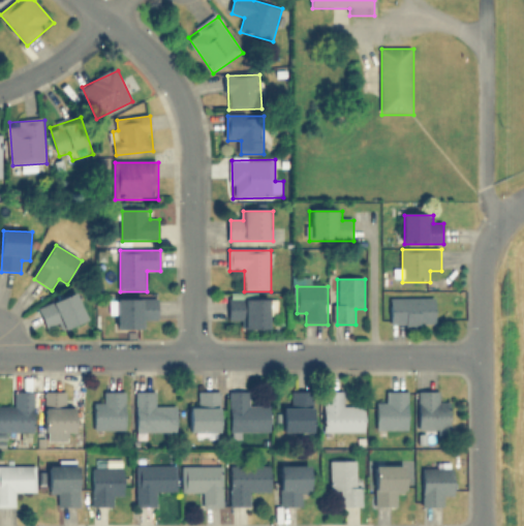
[(62,331),(88,322),(80,295),(40,307),(48,328),(60,323),(62,331)]
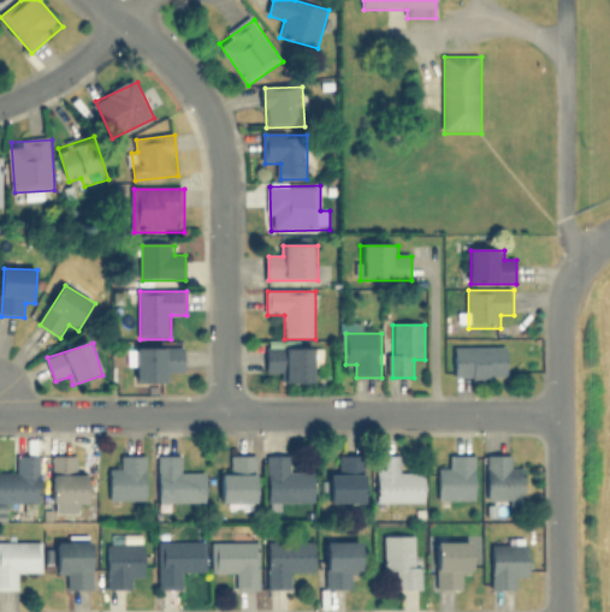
[(317,358),(324,358),(324,349),(270,348),(268,374),(285,374),(285,382),(317,384),(317,358)]
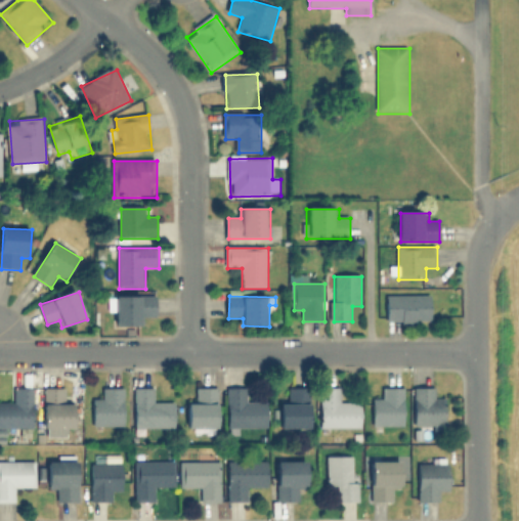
[(432,323),(432,296),(389,296),(389,323),(432,323)]
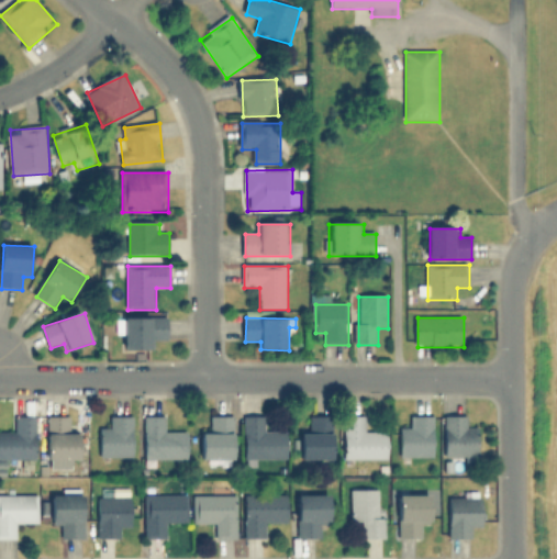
[(155,341),(168,341),(168,319),(122,319),(122,350),(155,349),(155,341)]
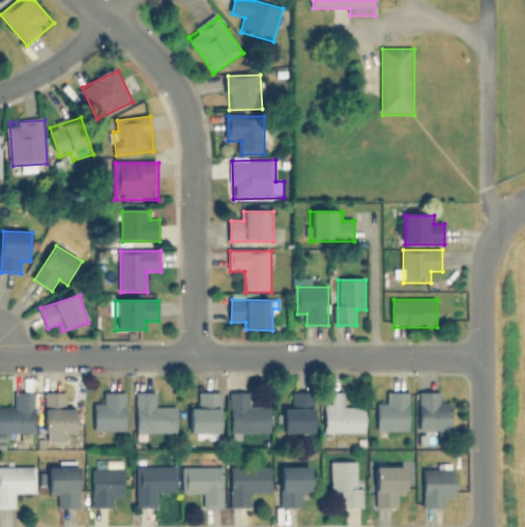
[(442,393),(421,393),(421,433),(451,433),(451,404),(442,404),(442,393)]
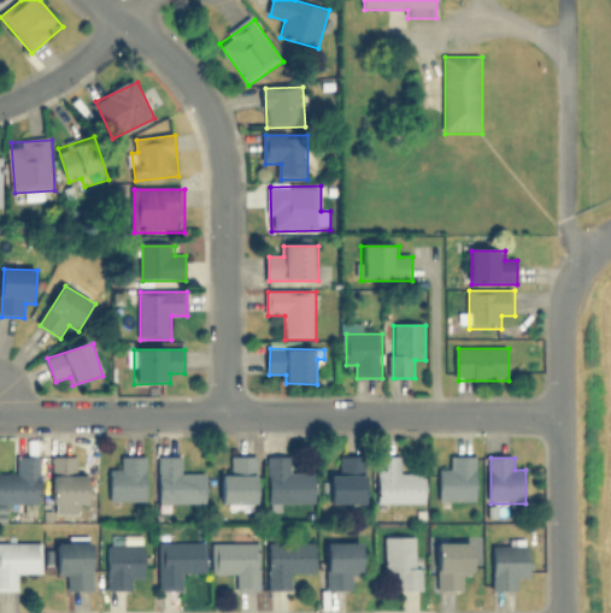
[(41,459),(18,459),(18,475),(0,475),(0,505),(41,505),(41,459)]
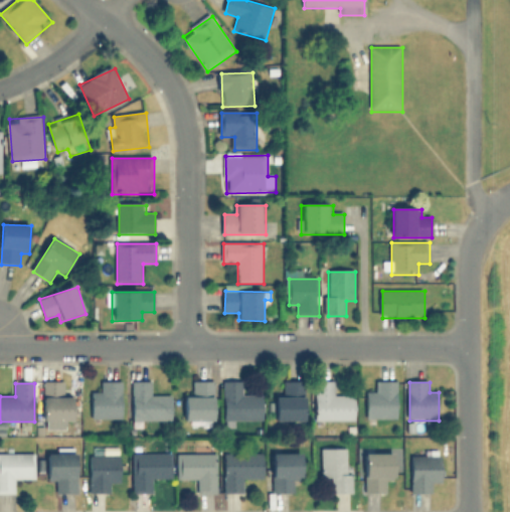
[(46,430),(73,430),(73,394),(66,394),(66,383),(46,383),(46,430)]
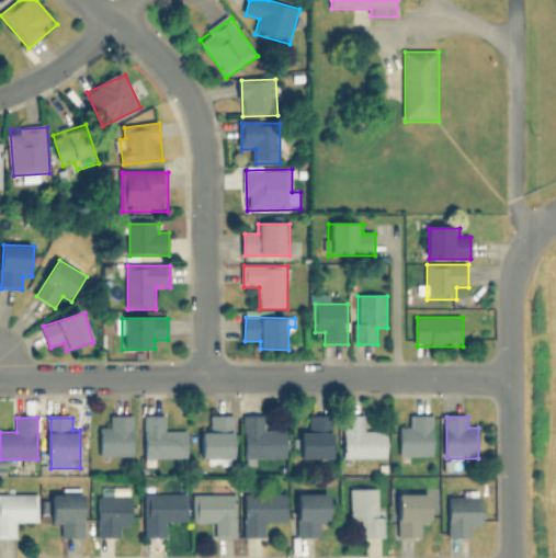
[(135,418),(114,418),(114,429),(102,429),(102,458),(135,458),(135,418)]
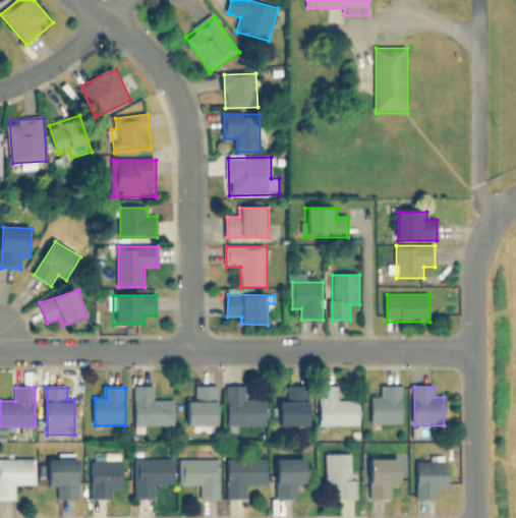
[(176,426),(176,401),(156,401),(156,388),(136,388),(136,426),(176,426)]
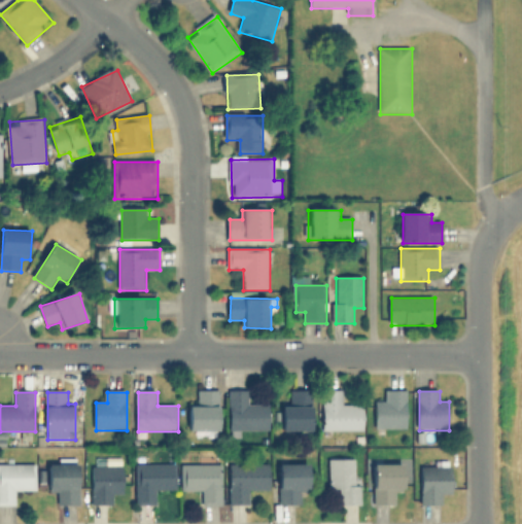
[(220,430),(220,392),(202,392),(202,405),(192,405),(192,430),(220,430)]
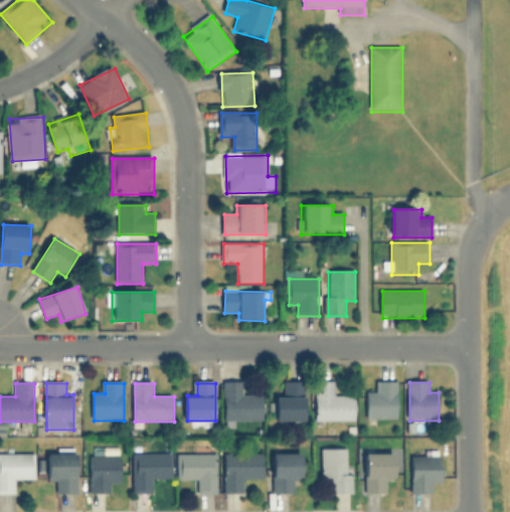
[(266,422),(266,395),(245,395),(245,383),(226,383),(226,422),(266,422)]
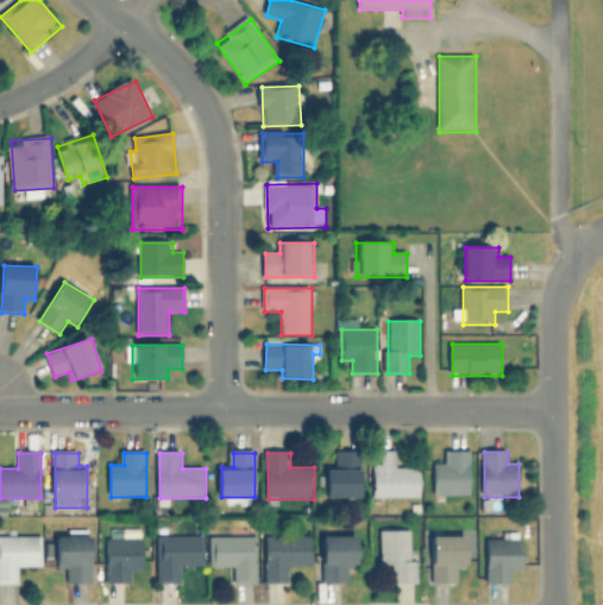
[(363,498),(363,453),(340,453),(340,467),(330,467),(330,498),(363,498)]
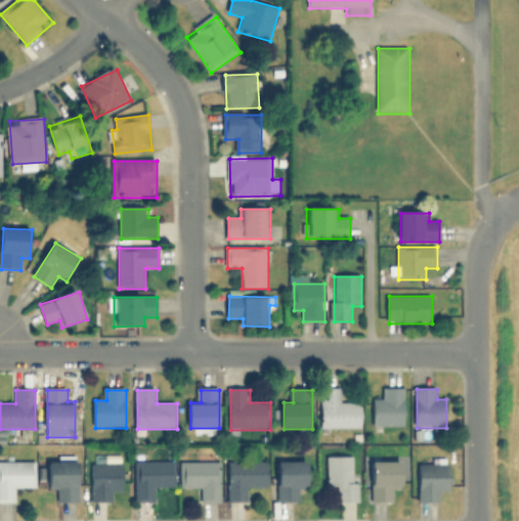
[(362,429),(362,403),(343,403),(343,390),(323,390),(323,429),(362,429)]
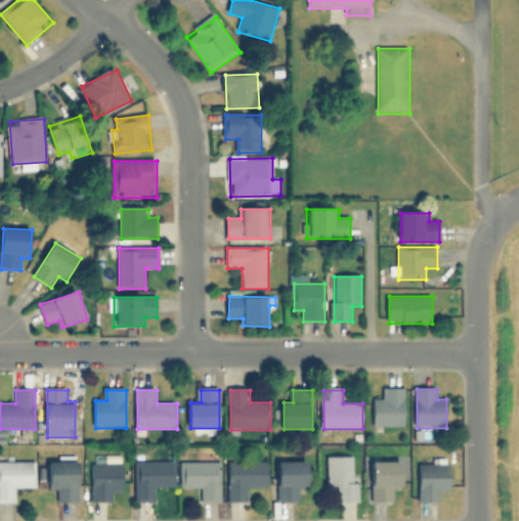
[(405,427),(405,390),(386,390),(386,400),(376,400),(376,427),(405,427)]
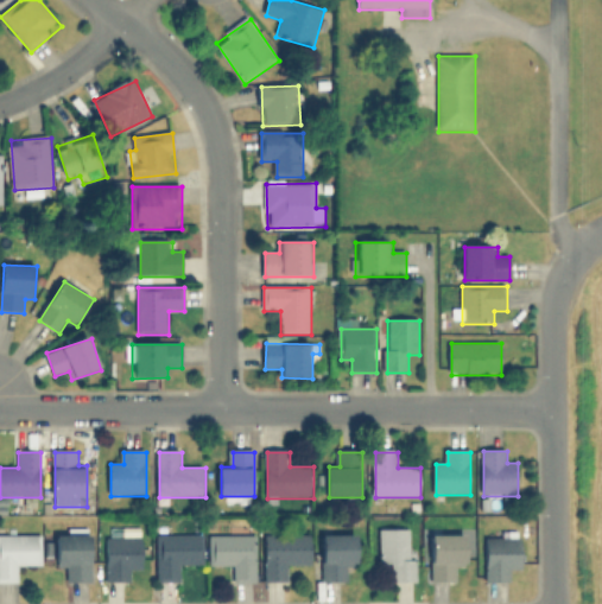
[(93,531),(59,531),(59,568),(69,568),(69,583),(93,583),(93,531)]
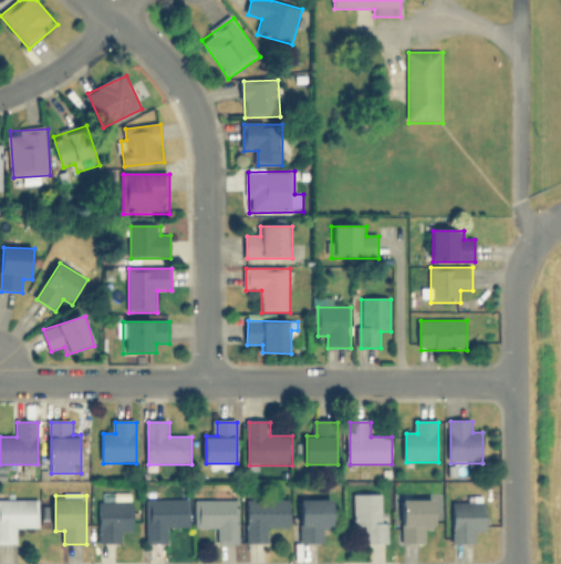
[(355,495),(355,530),(367,530),(367,544),(388,544),(388,495),(355,495)]
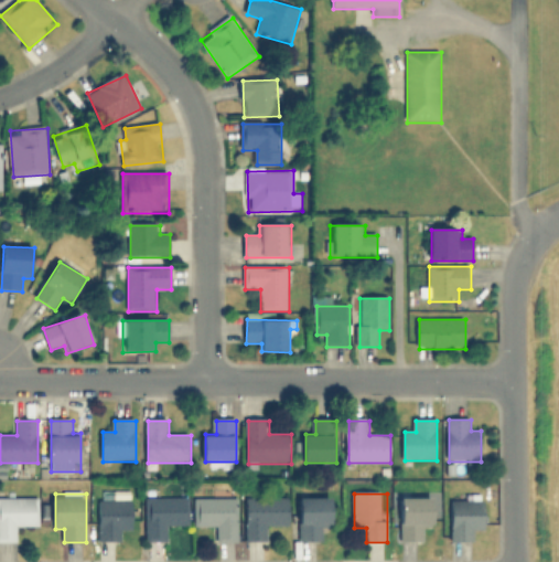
[(302,498),(302,542),(323,542),(323,529),(333,529),(333,498),(302,498)]
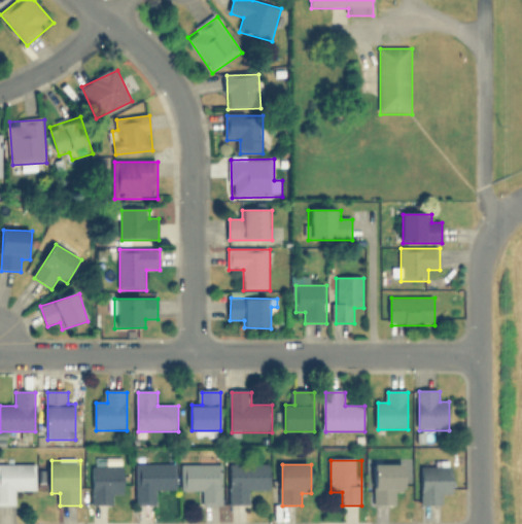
[(38,465),(0,465),(0,504),(19,504),(19,492),(38,492),(38,465)]
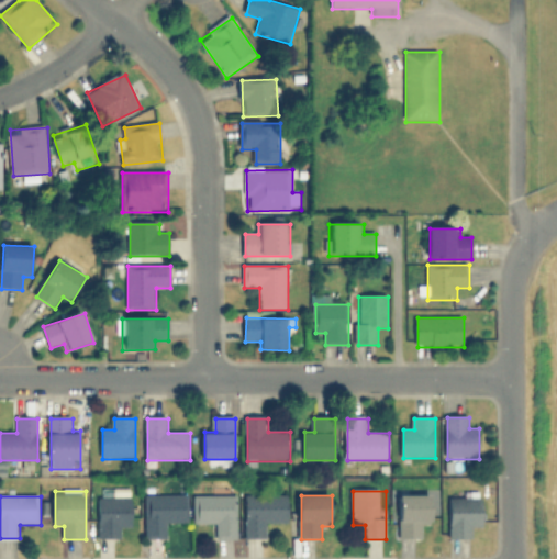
[(189,496),(147,496),(147,538),(170,538),(170,525),(189,525),(189,496)]
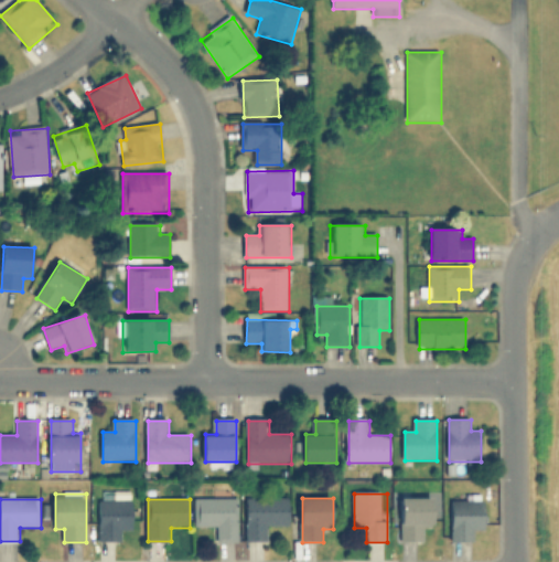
[(240,499),(196,499),(196,528),(219,528),(219,542),(240,542),(240,499)]
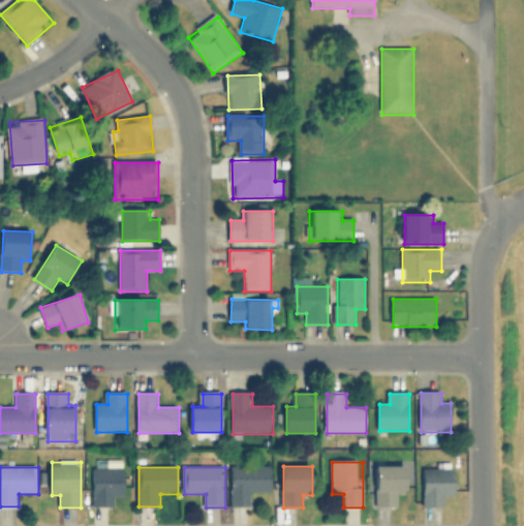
[(377,507),(396,507),(396,496),(405,496),(405,467),(377,467),(377,507)]
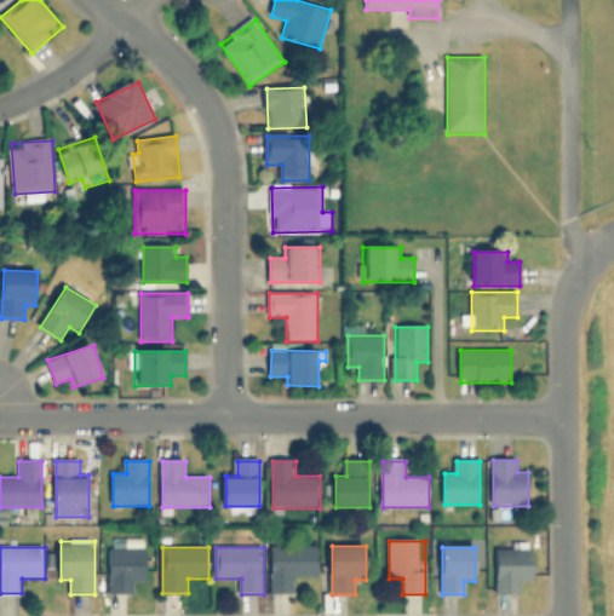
[(273,594),(297,594),(297,577),(319,577),(319,548),(273,548),(273,594)]
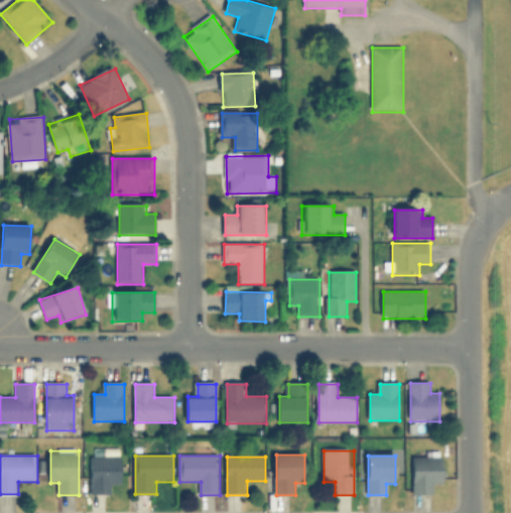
[(414,495),(433,495),(433,484),(443,484),(443,457),(414,457),(414,495)]
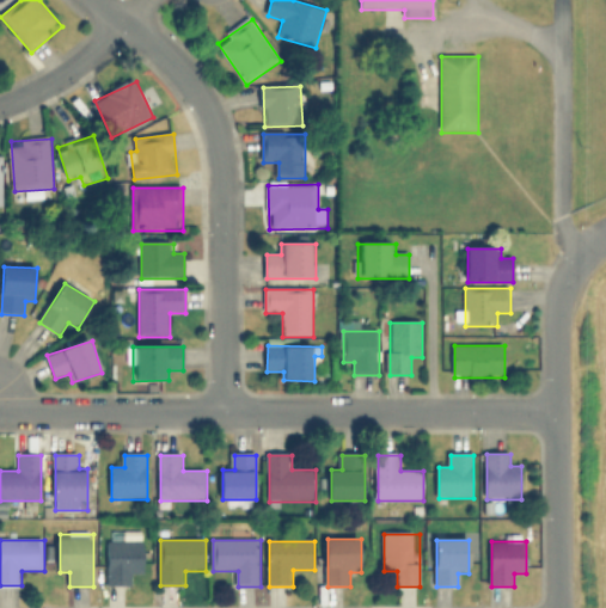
[(110,587),(133,587),(133,573),(144,573),(144,544),(110,544),(110,587)]
